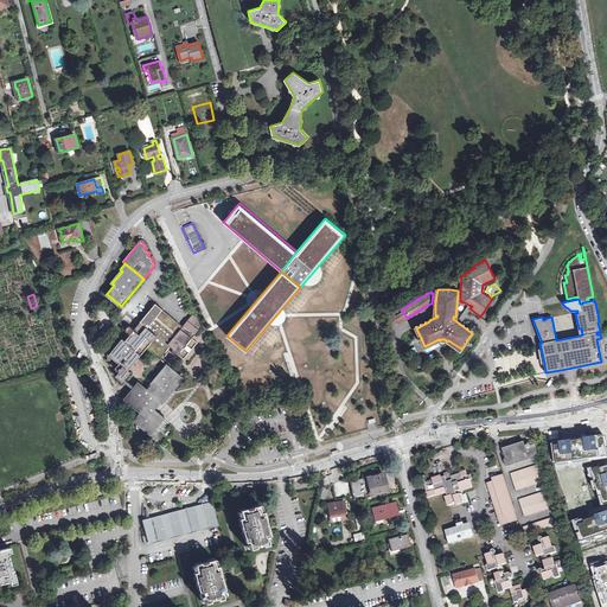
[(191,315),(180,328),(161,312),(163,310),(155,304),(134,330),(131,326),(129,326),(127,327),(126,330),(127,332),(131,334),(125,340),(122,339),(110,355),(123,365),(119,370),(120,371),(115,376),(122,382),(123,381),(132,389),(123,398),(141,413),(134,421),(151,434),(159,425),(165,417),(154,409),(158,406),(161,401),(163,403),(174,389),(176,389),(185,378),(180,375),(167,363),(151,383),(151,384),(147,388),(139,381),(134,387),(127,381),(126,378),(132,371),(129,370),(138,359),(147,347),(160,358),(167,350),(171,346),(173,349),(173,350),(172,352),(173,353),(176,355),(177,353),(184,359),(198,342),(195,340),(192,338),(195,334),(202,326),(196,313),(191,315)]
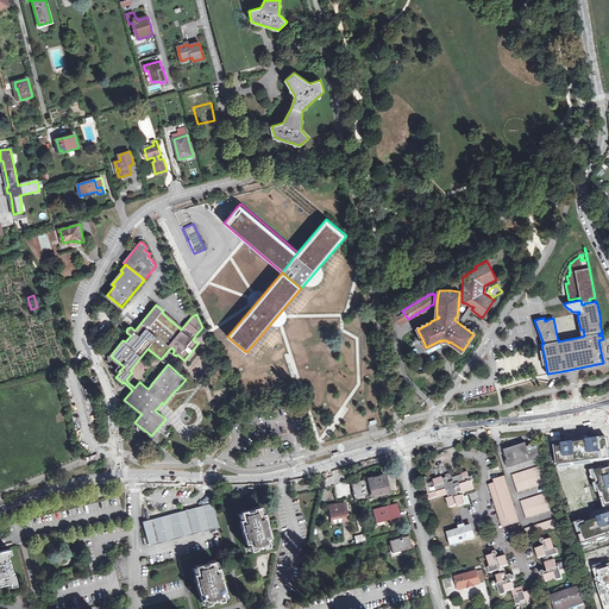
[(458,322),(462,325),(471,309),(473,307),(470,306),(458,322)]
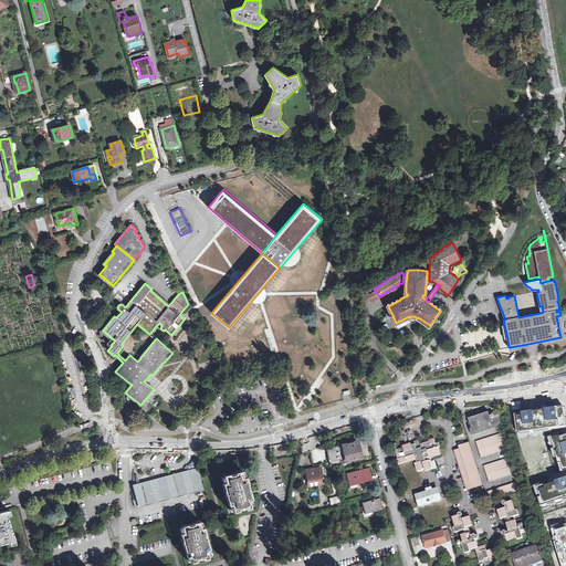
[(565,419),(564,407),(515,415),(519,433),(565,426),(565,419)]
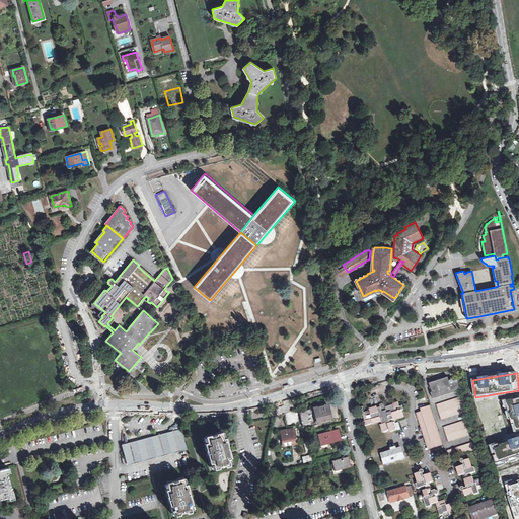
[(451,378),(448,379),(448,378),(430,384),(435,399),(460,390),(458,383),(457,383),(456,381),(454,381),(454,380),(451,380),(451,378)]
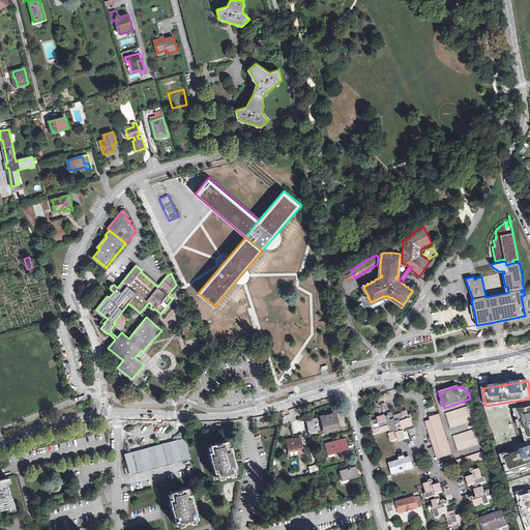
[(450,429),(476,421),(471,405),(445,413),(450,429)]
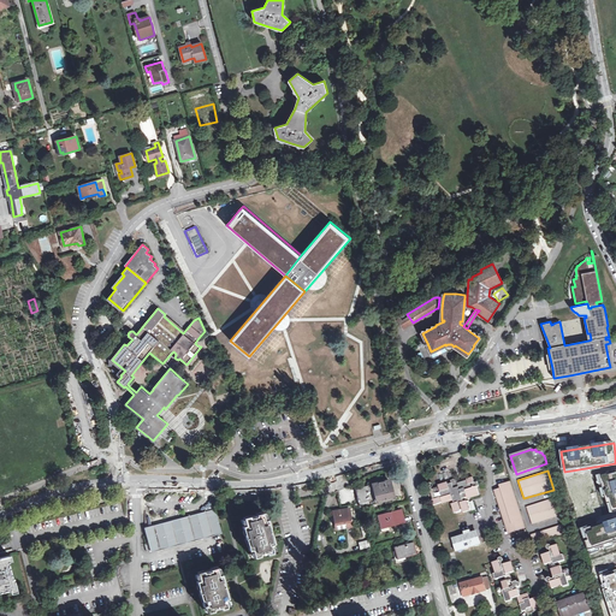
[(615,471),(597,477),(609,515),(615,513),(615,471)]
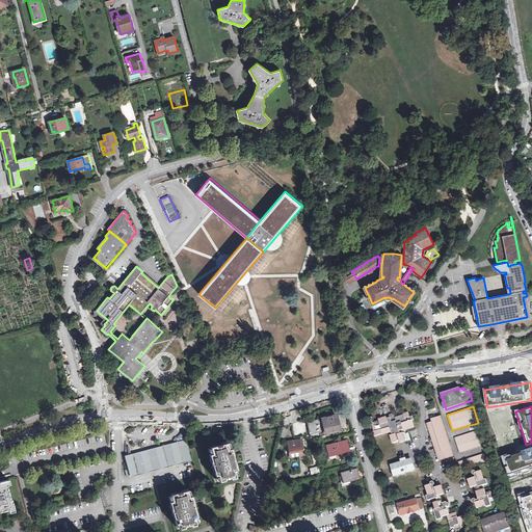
[(400,443),(404,442),(402,433),(400,433),(399,431),(403,430),(404,431),(414,428),(411,421),(414,420),(413,416),(409,417),(408,411),(402,414),(403,415),(391,419),(390,418),(371,423),(374,431),(372,432),(373,436),(391,431),(392,435),(391,435),(394,444),(398,442),(398,441),(399,441),(400,443)]
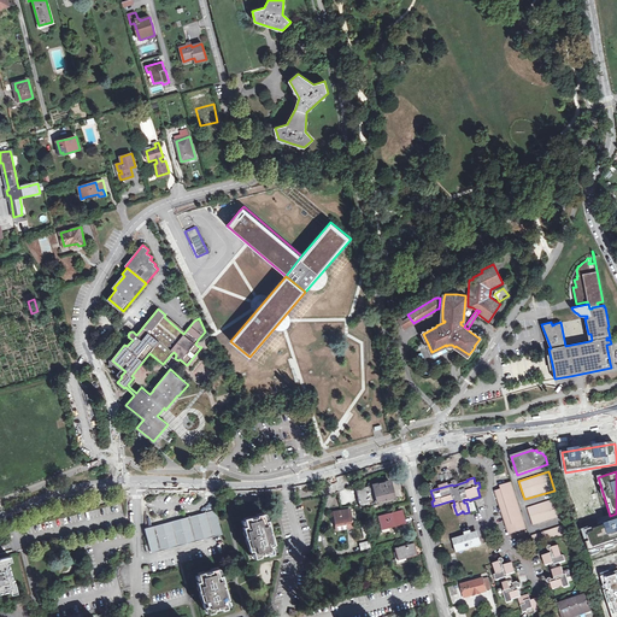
[(369,487),(374,504),(394,499),(389,482),(369,487)]
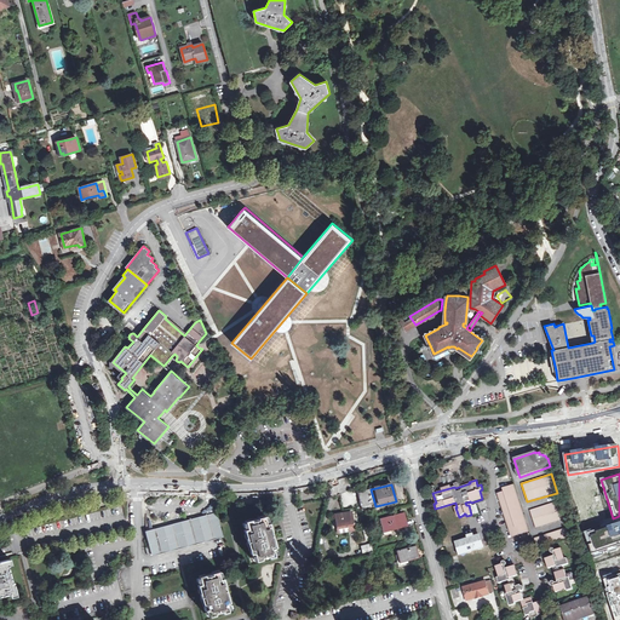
[(497,494),(511,538),(529,532),(514,484),(503,488),(504,492),(497,494)]
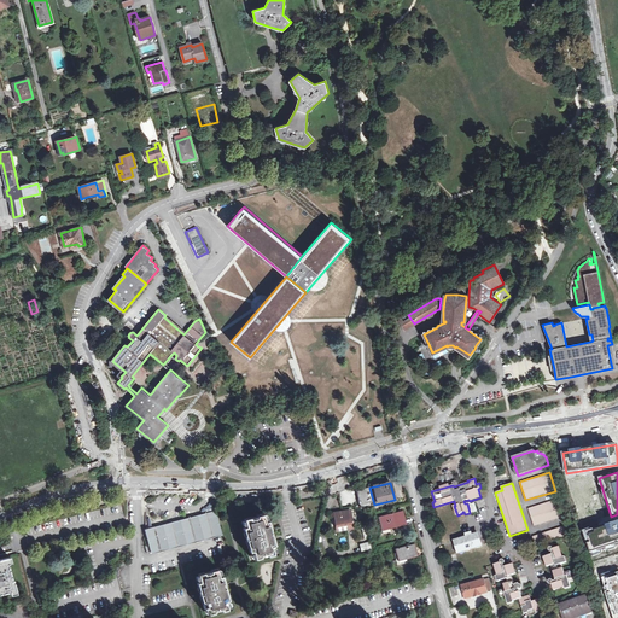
[(361,508),(374,505),(369,488),(356,490),(361,508)]
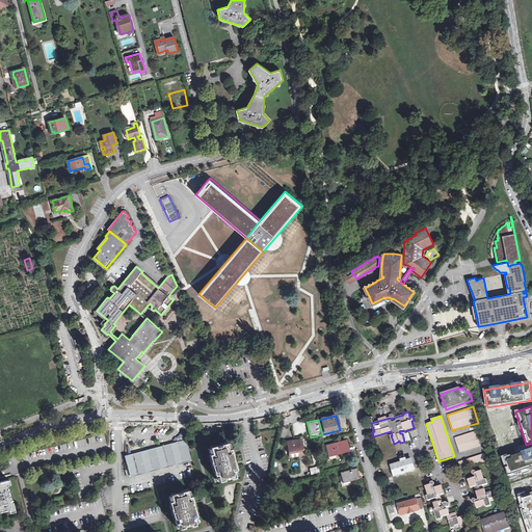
[(459,454),(485,445),(480,430),(454,439),(459,454)]
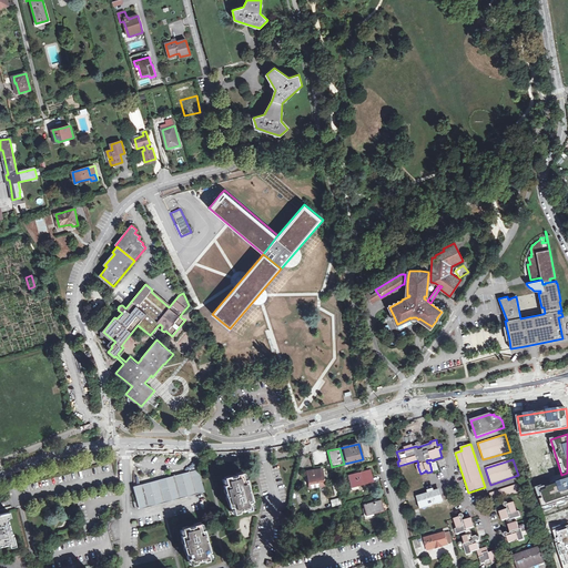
[(313,473),(310,474),(310,473),(307,473),(308,484),(327,480),(325,470),(313,473)]
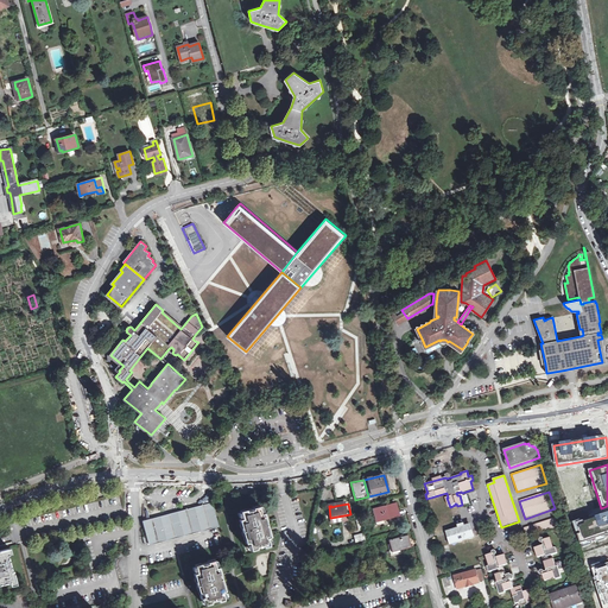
[(150,545),(219,526),(213,505),(144,523),(150,545)]
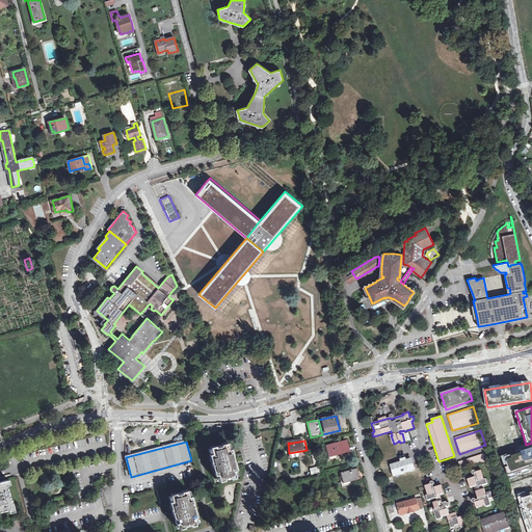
[(330,456),(348,452),(345,442),(327,446),(330,456)]
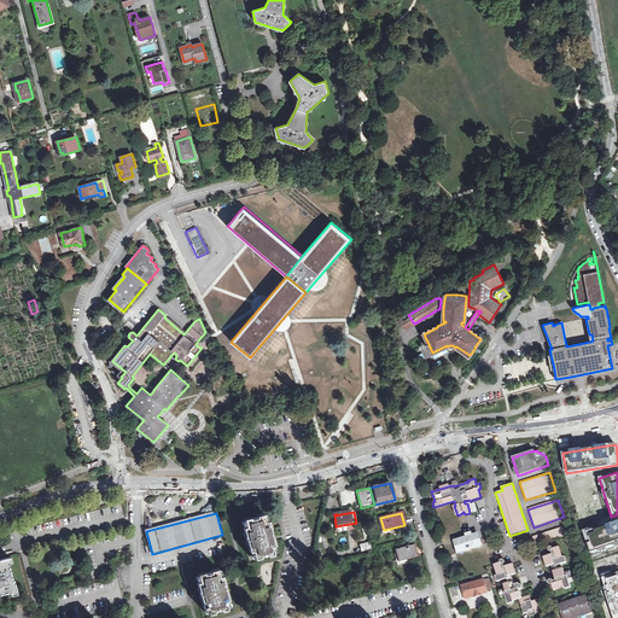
[(250,518),(244,520),(246,528),(243,529),(250,553),(252,552),(255,560),(261,559),(261,557),(267,554),(268,557),(274,555),(272,547),(275,547),(268,522),(266,523),(263,516),(257,517),(257,519),(251,520),(250,518)]
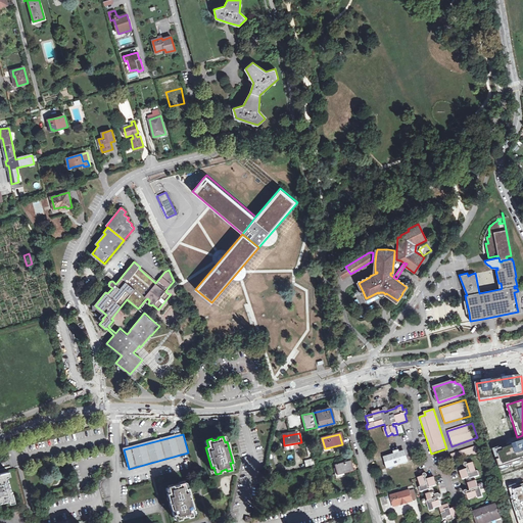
[(522,439),(493,449),(500,469),(522,461),(522,439)]
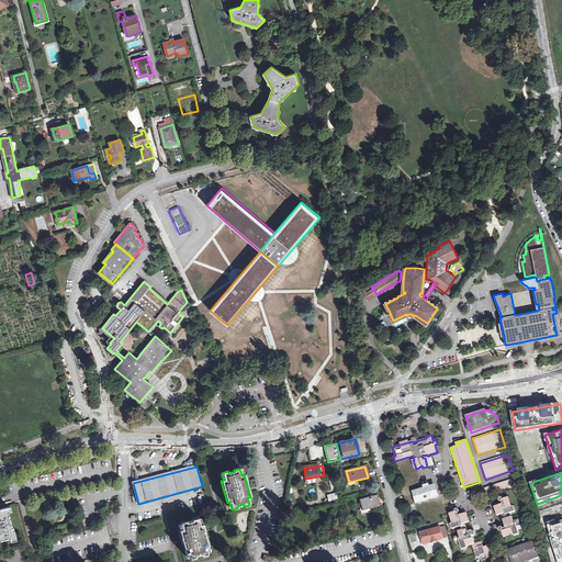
[(515,479),(484,489),(486,496),(517,486),(515,479)]
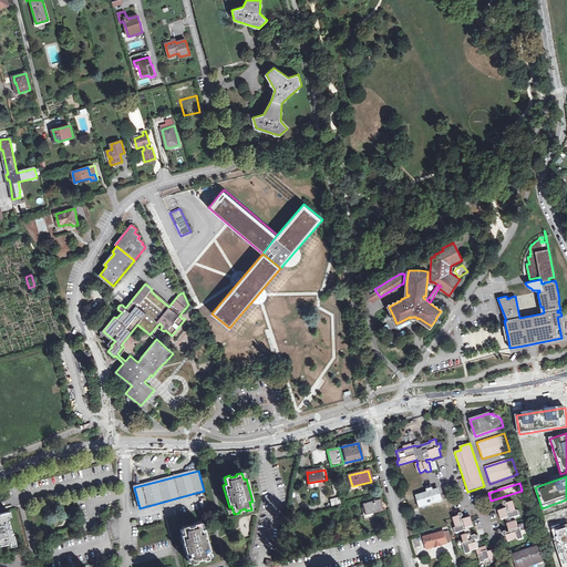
[(432,493),(418,497),(420,506),(442,500),(439,491),(435,492),(436,493),(433,494),(432,493)]
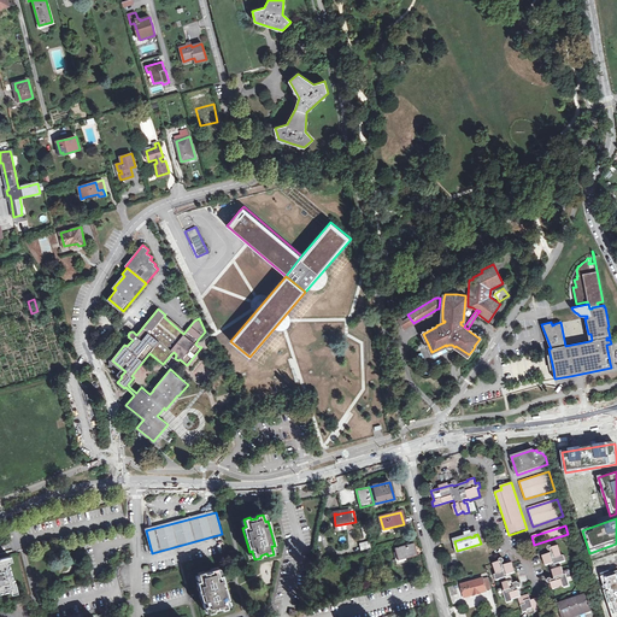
[(394,548),(395,553),(398,560),(405,559),(417,556),(415,544),(394,548)]
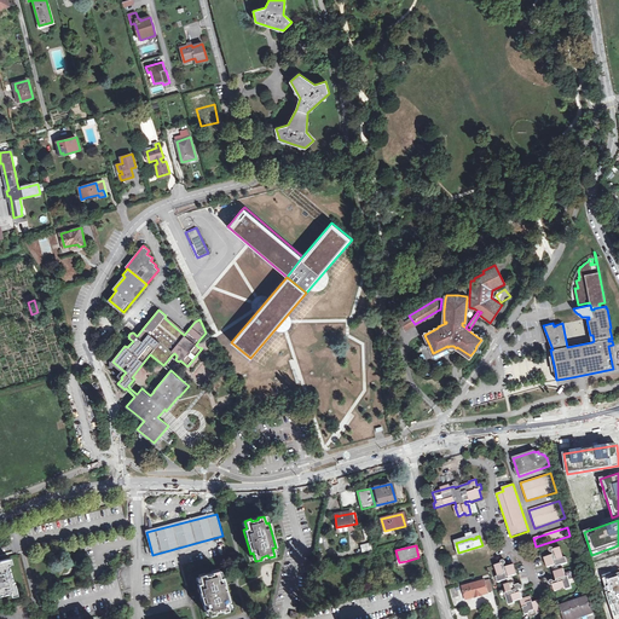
[(555,554),(554,555),(544,559),(548,568),(551,567),(556,582),(557,584),(555,585),(555,583),(554,582),(553,582),(550,582),(550,584),(551,585),(553,585),(555,593),(566,589),(571,586),(570,580),(574,578),(572,572),(566,573),(565,570),(561,571),(559,566),(566,563),(563,559),(560,548),(554,549),(553,548),(551,548),(550,549),(549,551),(551,553),(553,553),(555,553),(555,554)]
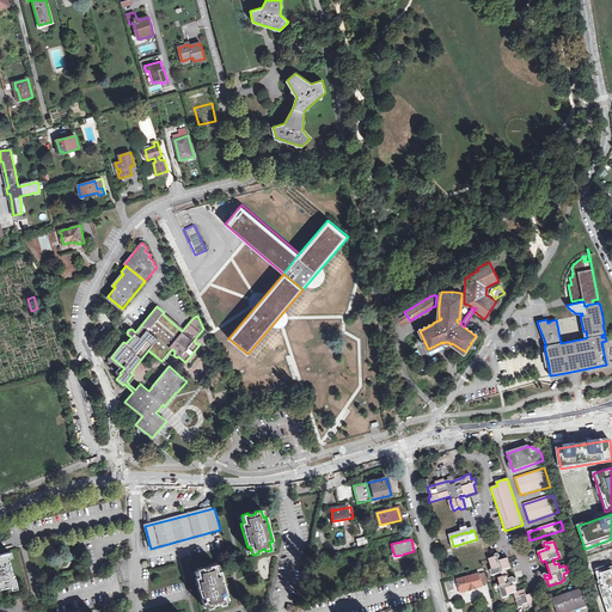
[(395,556),(392,549),(390,549),(393,561),(403,557),(402,555),(395,556)]
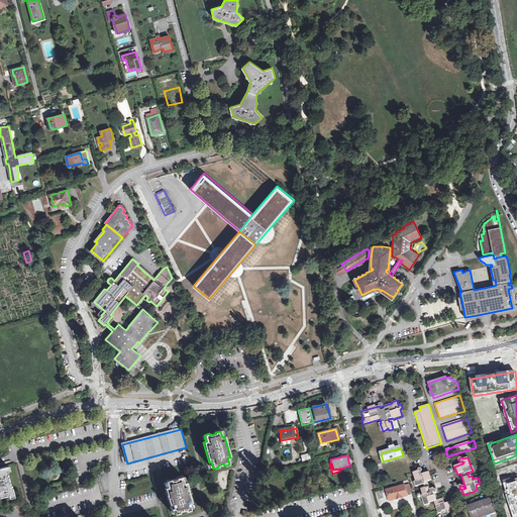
[(0,497),(9,496),(13,495),(11,486),(10,487),(6,472),(7,472),(6,468),(0,468),(0,497)]
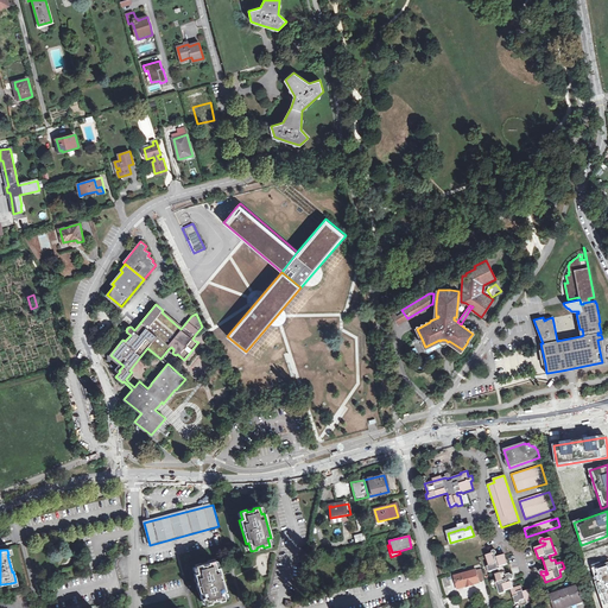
[(486,556),(489,567),(491,572),(498,570),(499,574),(495,575),(496,580),(491,581),(493,588),(498,587),(499,593),(506,591),(511,589),(515,605),(521,602),(523,607),(527,605),(526,603),(536,601),(532,589),(527,590),(527,591),(524,593),(523,591),(521,586),(513,588),(512,582),(511,582),(510,583),(508,581),(511,581),(512,581),(512,580),(514,577),(513,576),(512,575),(511,575),(506,576),(504,567),(508,564),(505,555),(495,558),(494,558),(493,556),(495,556),(495,555),(496,553),(496,552),(495,551),(494,551),(492,552),(493,553),(486,556)]
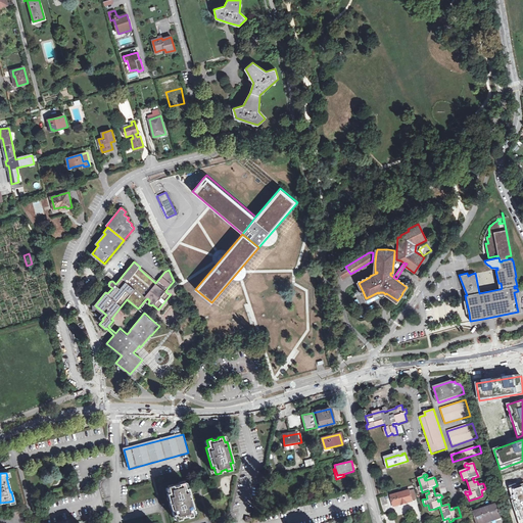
[(173,485),(168,486),(170,493),(167,493),(173,515),(175,514),(177,520),(182,519),(181,517),(187,516),(188,517),(192,516),(191,510),(193,509),(188,488),(185,488),(184,482),(178,483),(179,485),(174,486),(173,485)]
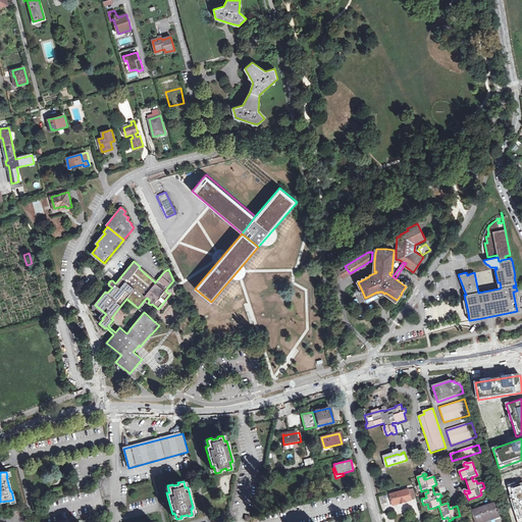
[(411,500),(409,490),(389,494),(393,505),(401,503),(402,505),(407,503),(407,502),(411,500)]
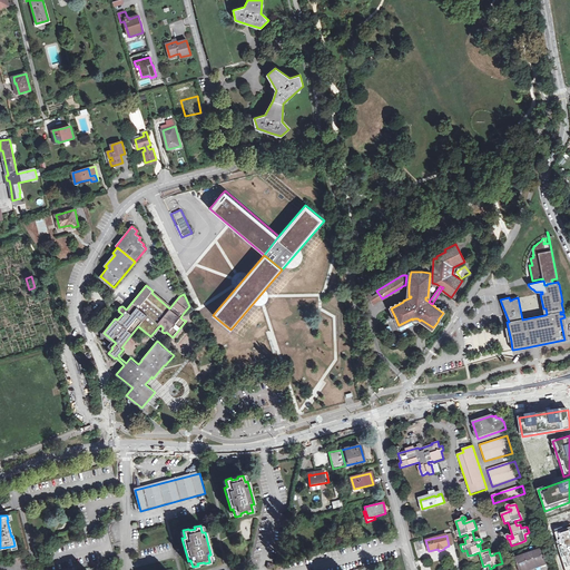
[(568,553),(569,559),(569,536),(557,540),(562,556),(568,553)]
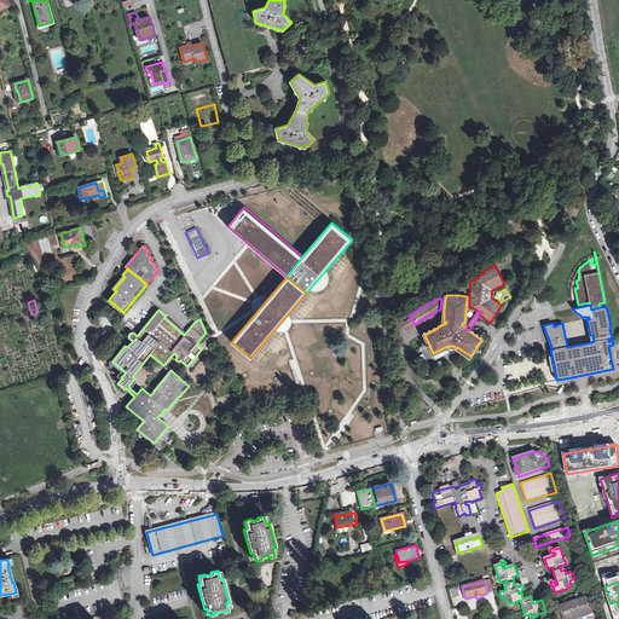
[(563,618),(585,618),(594,617),(586,597),(559,607),(563,618)]
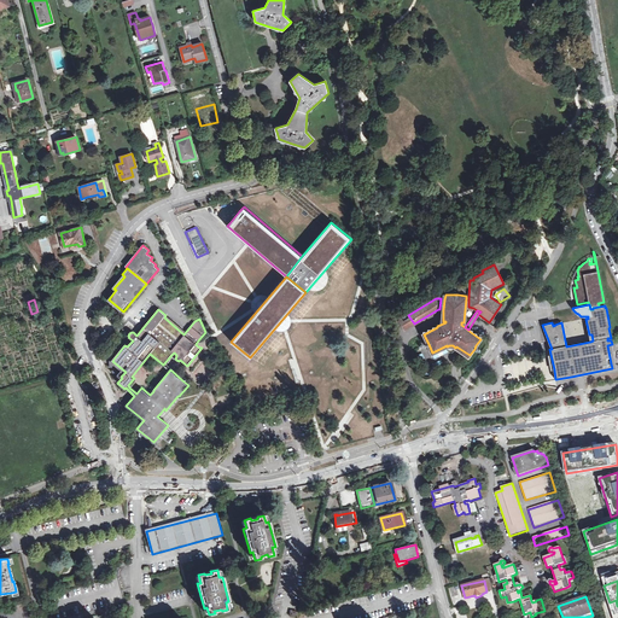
[(616,607),(607,610),(608,617),(617,617),(616,607)]
